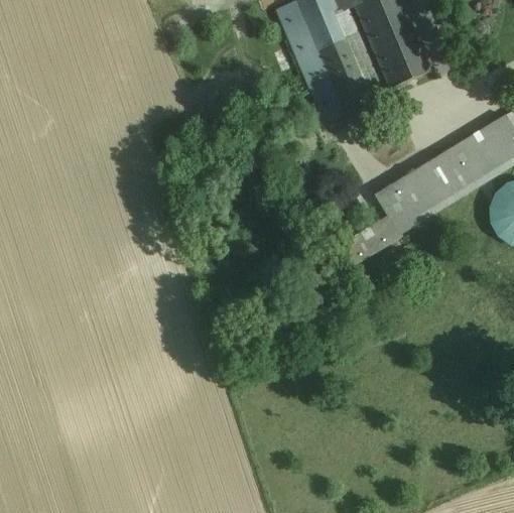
[(339,109),(293,0),(275,8),(320,116),(339,109)]
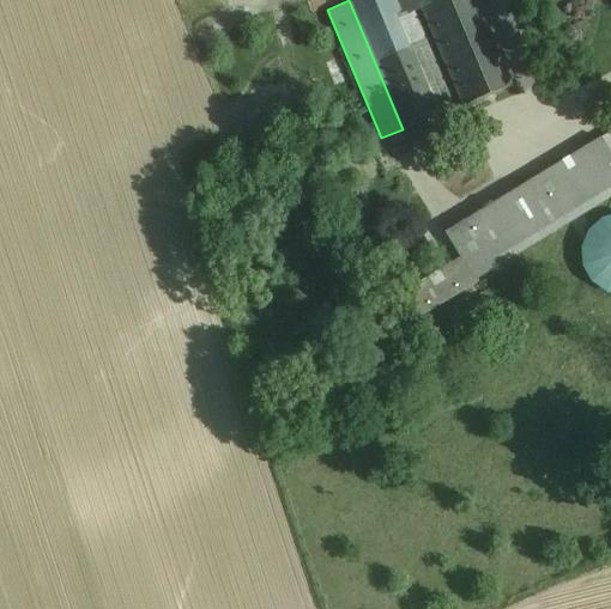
[(401,13),(395,0),(349,0),(403,129),(443,113),(401,13)]
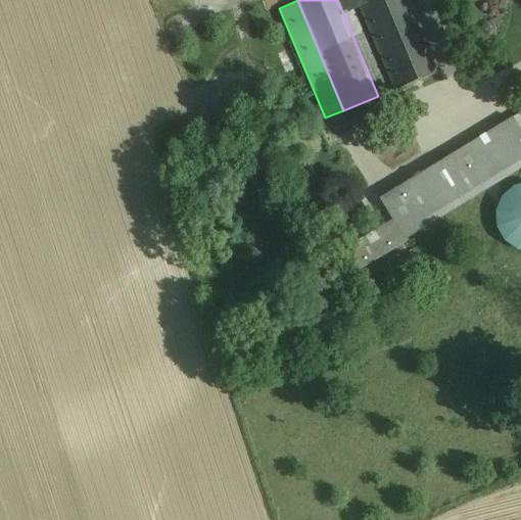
[(361,9),(356,0),(337,0),(342,11),(356,6),(358,11),(361,9)]
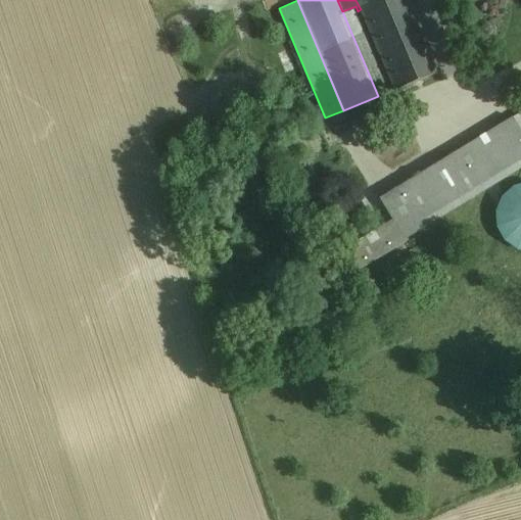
[(356,0),(361,9),(394,89),(437,71),(407,0),(356,0)]
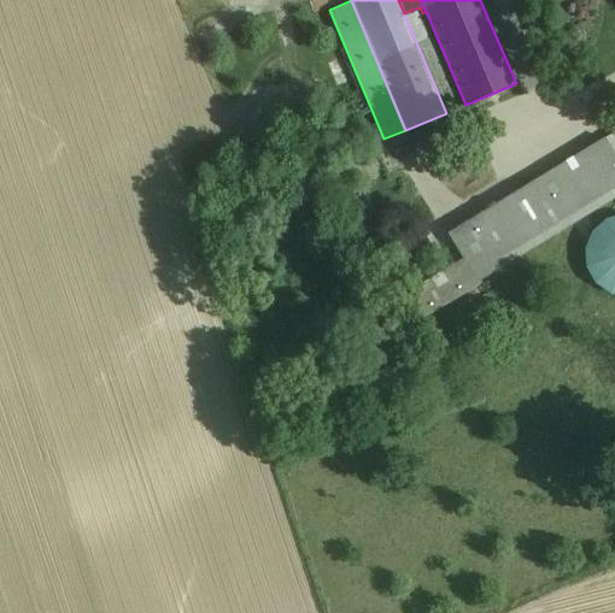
[(614,157),(603,136),(446,233),(461,258),(400,294),(416,320),(478,282),(476,280),(505,261),(504,260),(614,193),(610,186),(614,183),(614,157)]
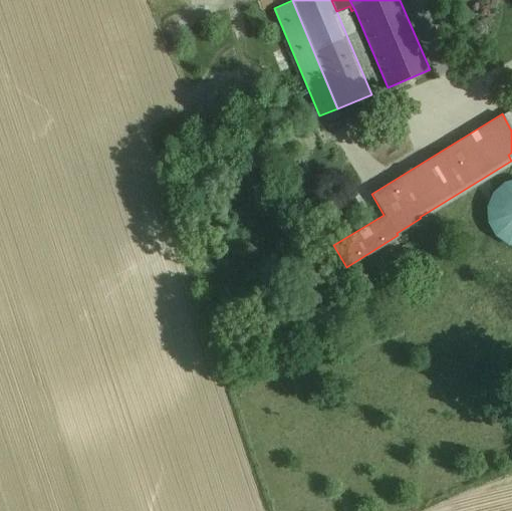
[(511,181),(506,183),(496,190),(489,200),(487,213),(489,225),(497,236),(507,242),(511,243),(511,181)]
